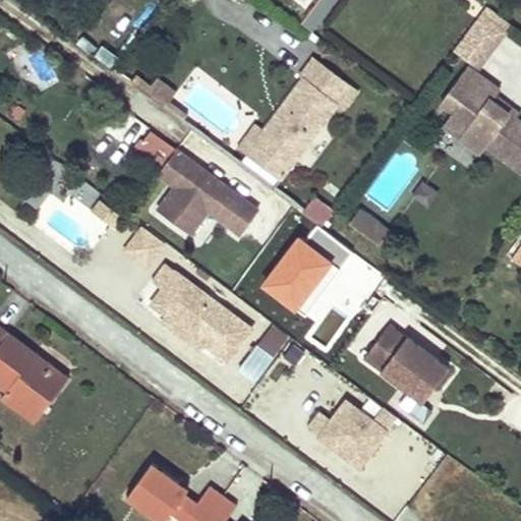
[(322,0),(308,20),(319,27),(339,0),(322,0)]
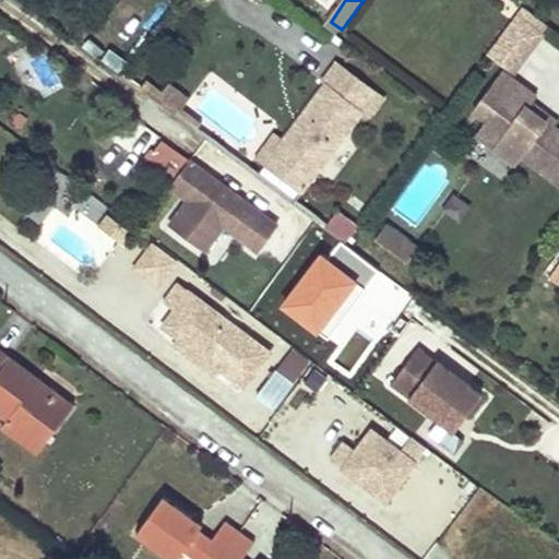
[(511,71),(540,34),(516,15),(516,16),(515,16),(514,16),(513,16),(486,51),(511,71)]
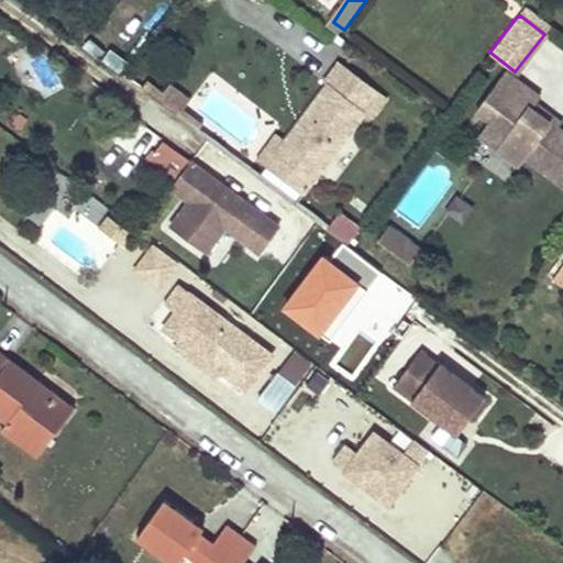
[(111,45),(102,58),(121,70),(130,57),(111,45)]
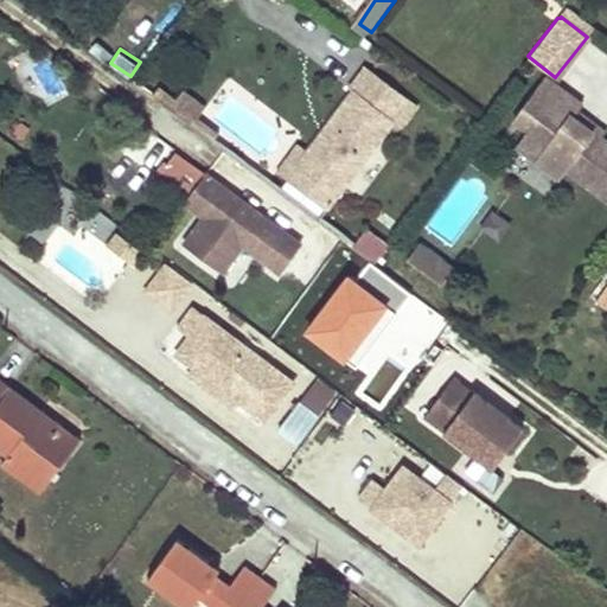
[(345,90),(349,93),(306,152),(294,167),(332,197),(388,121),(396,127),(415,103),(363,65),(345,90)]
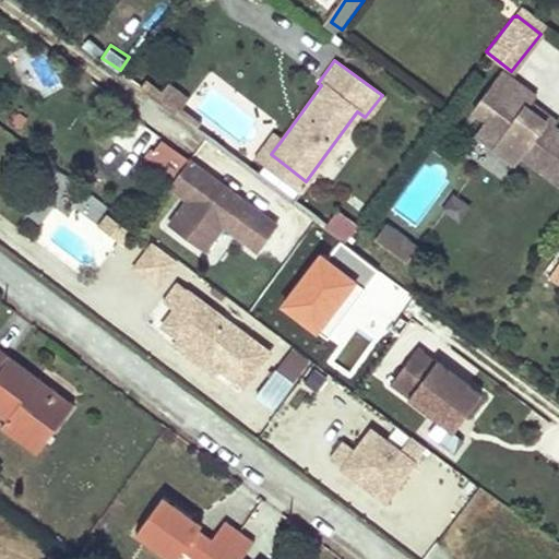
[(531,97),(498,71),(470,107),(484,118),(471,135),(508,165),(514,155),(558,189),(558,137),(522,108),(531,97)]
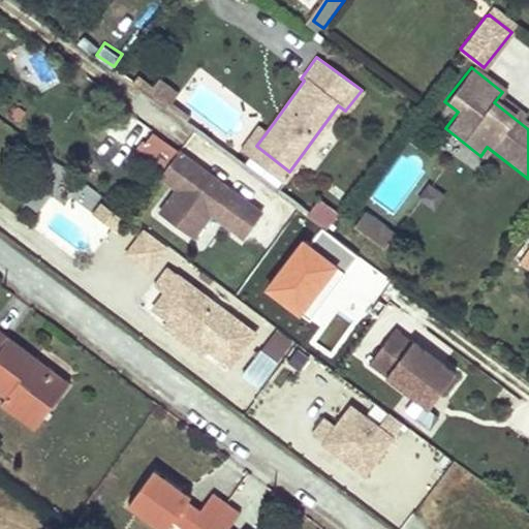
[(148,84),(133,72),(127,81),(142,92),(148,84)]
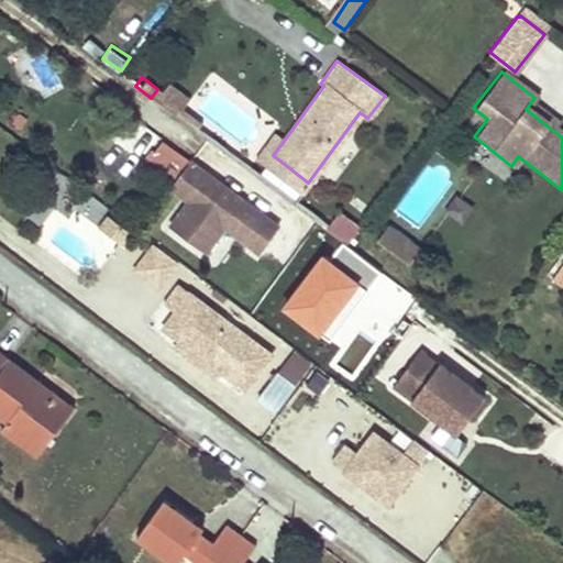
[(157,89),(151,98),(194,130),(199,122),(178,106),(186,96),(165,79),(157,89)]
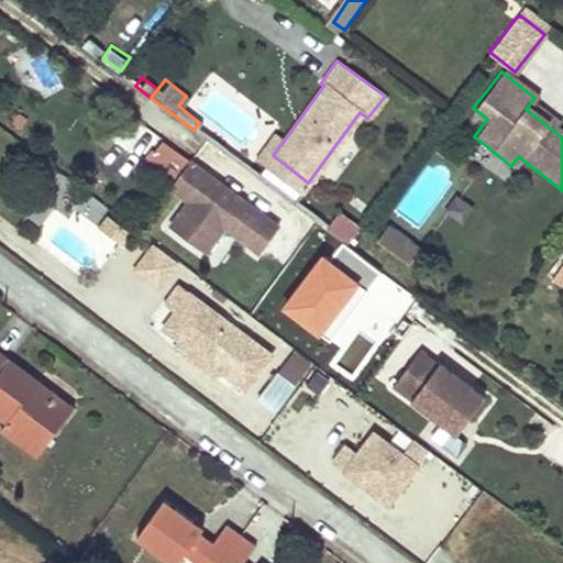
[(284,141),(275,133),(255,159),(299,194),(308,183),(273,155),(284,141)]
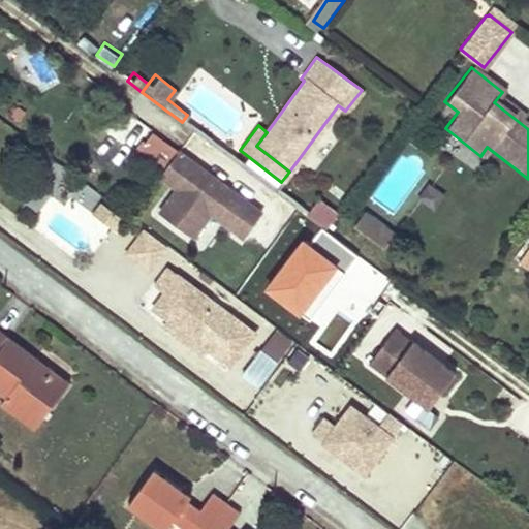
[(178,151),(157,135),(139,157),(160,174),(178,151)]
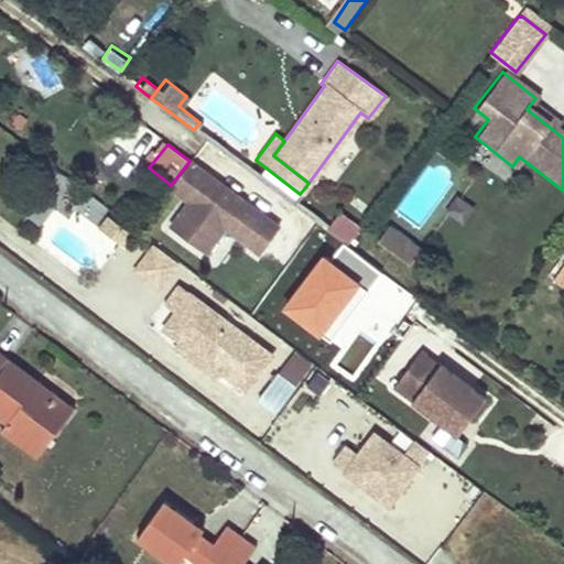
[(190,161),(171,185),(188,198),(169,225),(204,251),(224,226),(259,252),(277,228),(190,161)]
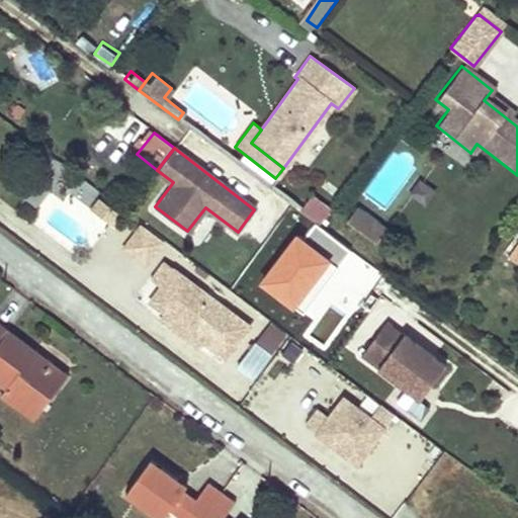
[(434,188),(421,179),(410,196),(423,205),(434,188)]
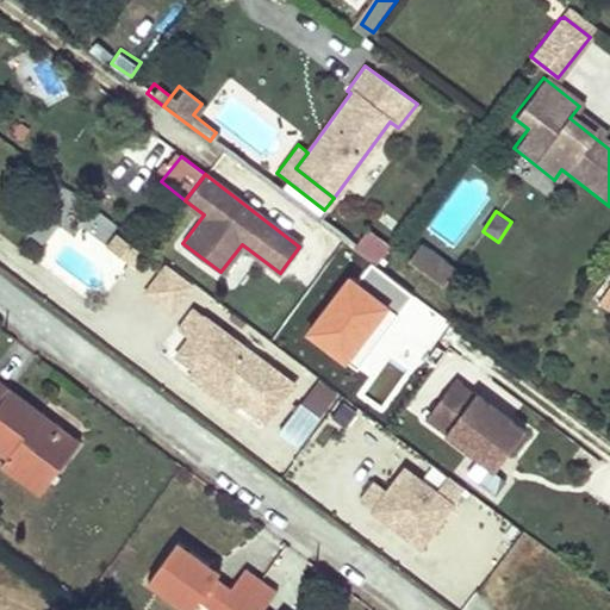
[(362,226),(348,246),(371,262),(385,243),(362,226)]
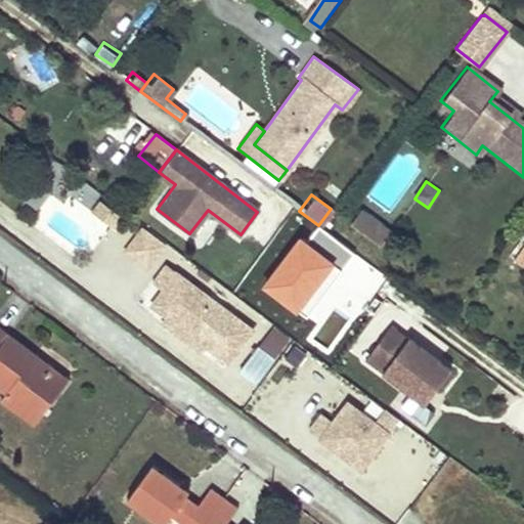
[(113,213),(100,203),(93,211),(105,221),(113,213)]
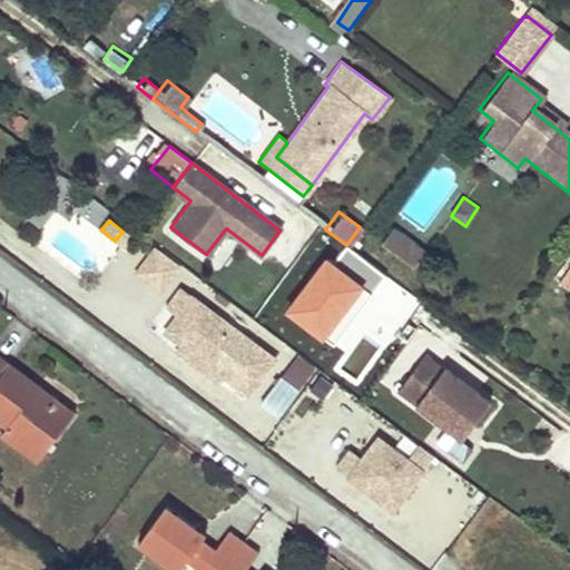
[(396,227),(383,245),(416,269),(430,252),(396,227)]
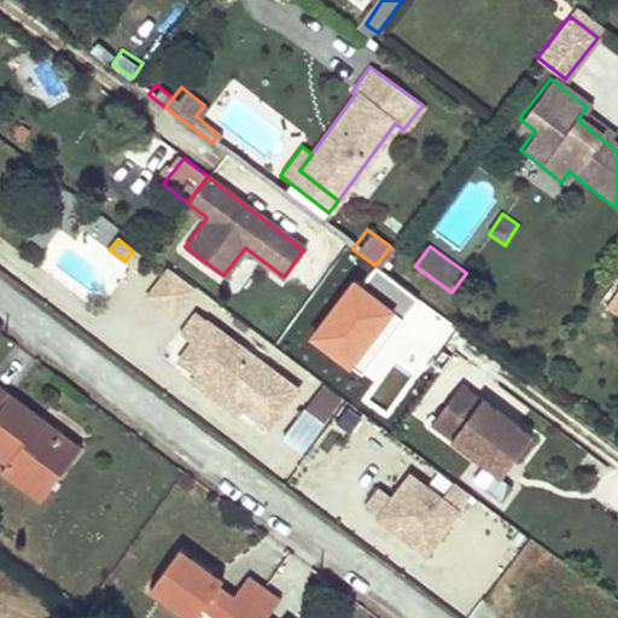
[(193,290),(168,269),(146,298),(173,318),(193,290)]
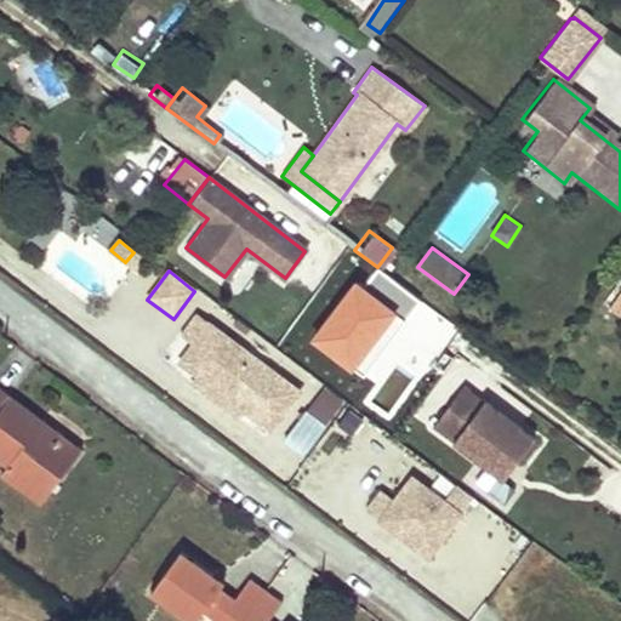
[(620,312),(620,283),(619,281),(596,311),(613,323),(620,312)]
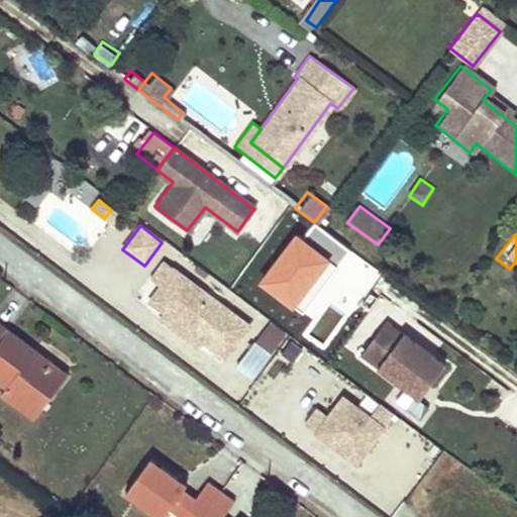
[(331,263),(297,237),(261,287),(295,311),(331,263)]
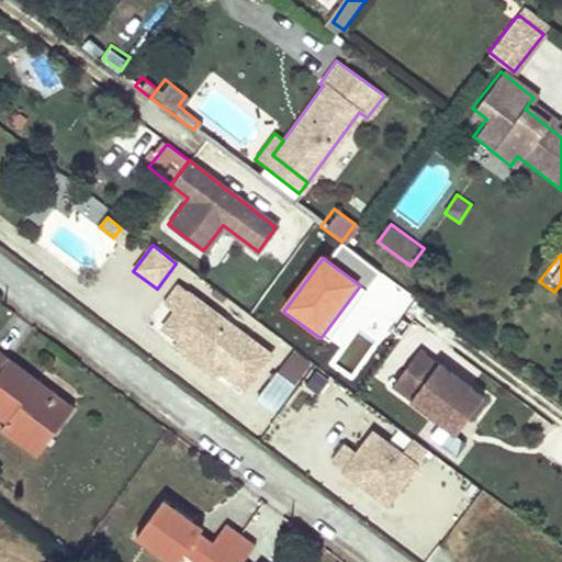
[(169,303),(175,307),(188,290),(182,285),(169,303)]
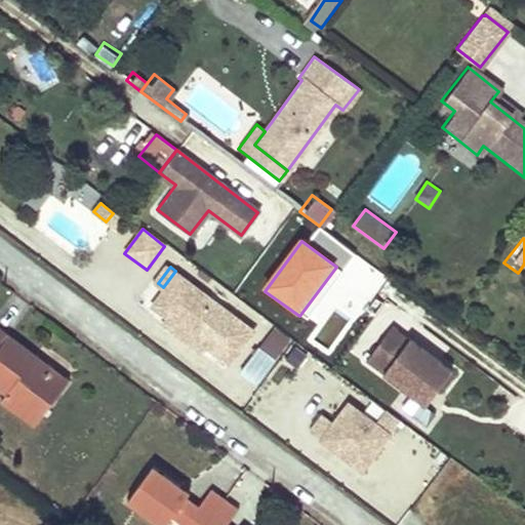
[(151,304),(165,314),(206,345),(228,361),(252,328),(175,271),(163,287),(151,304)]
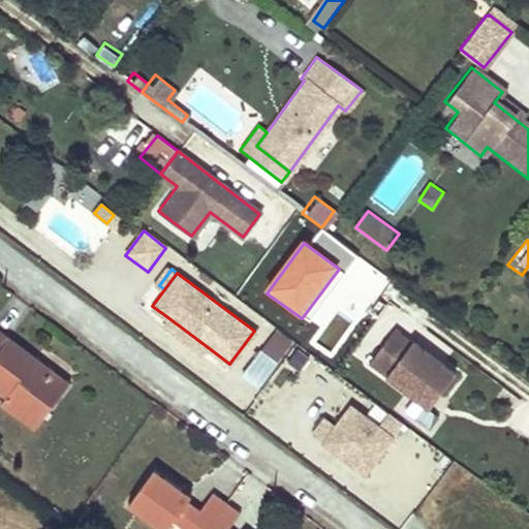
[(351,325),(336,314),(317,341),(333,351),(351,325)]
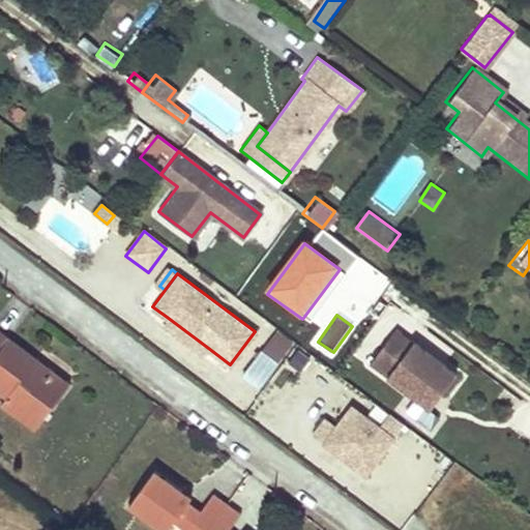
[(167,317),(162,325),(203,356),(208,348),(167,317)]
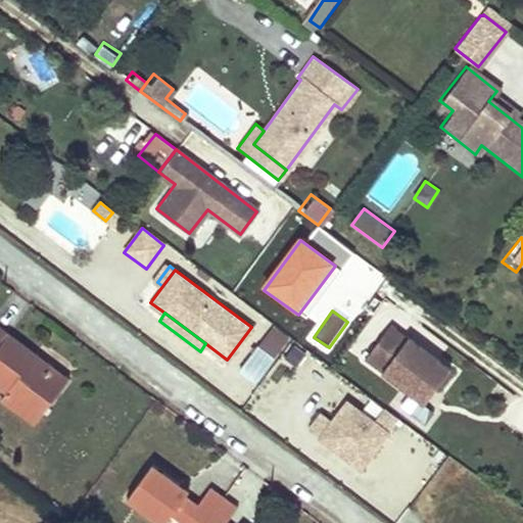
[(450,363),(391,319),(365,354),(424,398),(450,363)]
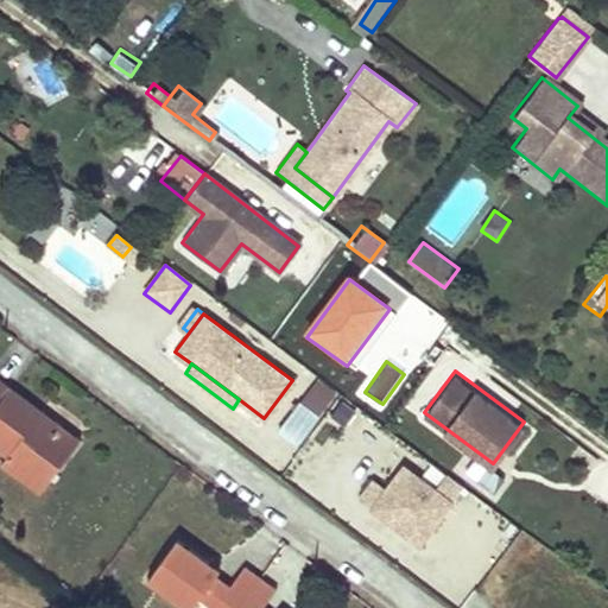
[(14,474),(24,460),(54,481),(84,439),(0,378),(0,448),(10,455),(2,466),(14,474)]
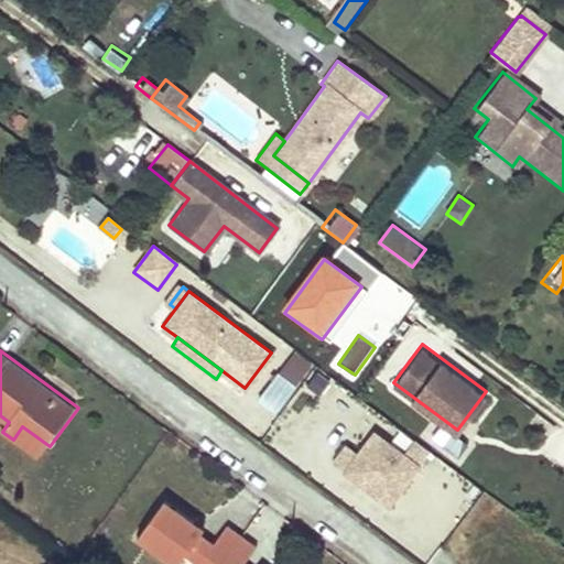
[(313,367),(294,354),(262,400),(281,413),(313,367)]
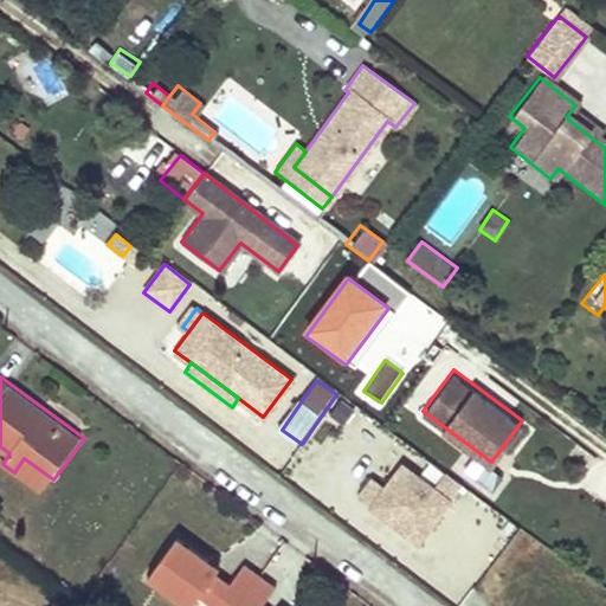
[(24,458),(14,472),(44,494),(53,479),(24,458)]
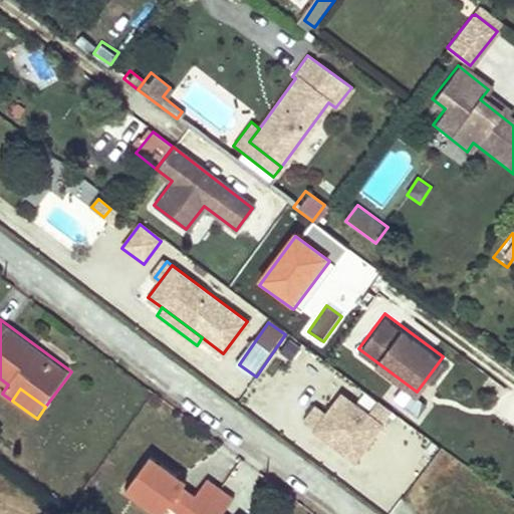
[(316,430),(315,432),(355,462),(381,427),(392,414),(375,403),(369,411),(359,404),(356,408),(341,397),(326,417),(315,409),(305,422),(316,430)]
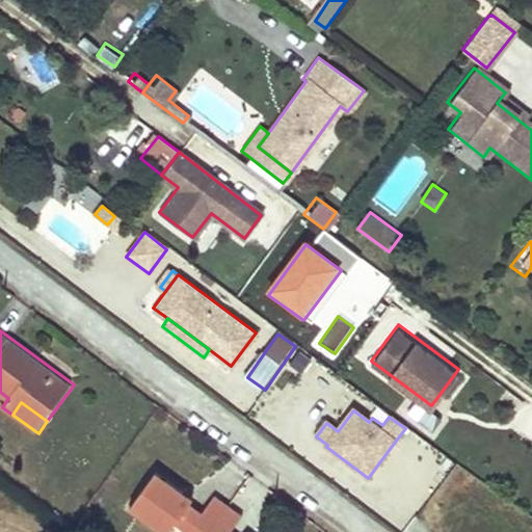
[(193,497),(153,467),(122,509),(153,531),(166,531),(171,527),(178,531),(232,531),(241,519),(228,508),(214,499),(201,516),(187,506),(193,497)]
